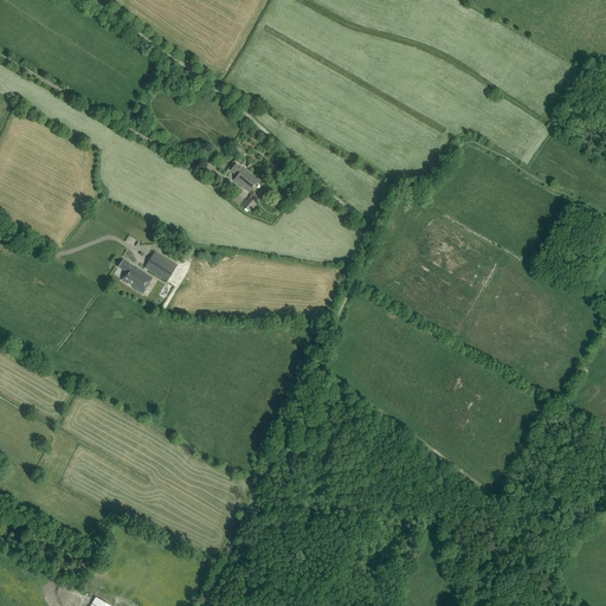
[(250,193),(259,181),(244,168),(240,167),(236,163),(231,171),(237,176),(233,180),(250,193)]
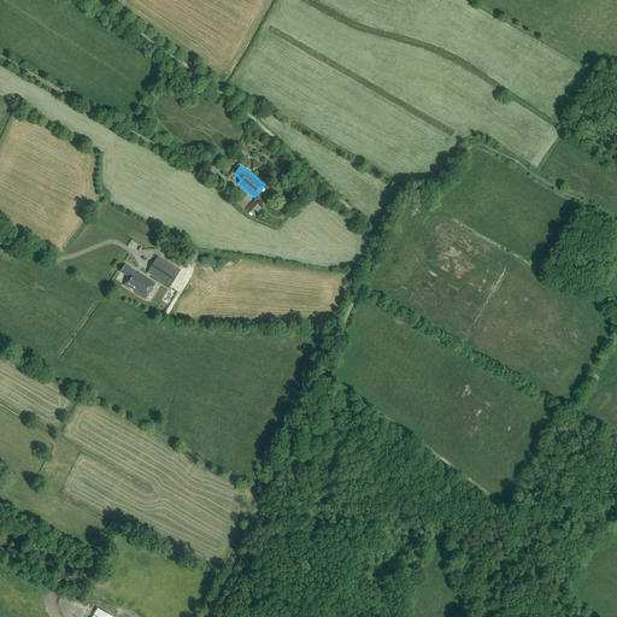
[(244,198),(239,204),(246,209),(250,204),(244,198)]
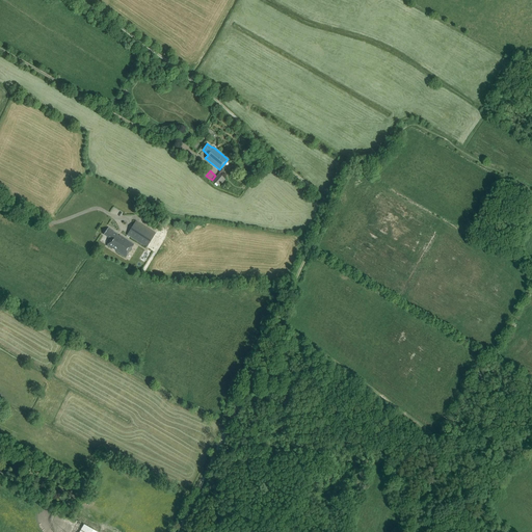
[(219,186),(225,180),(219,175),(217,177),(216,176),(212,180),(219,186)]
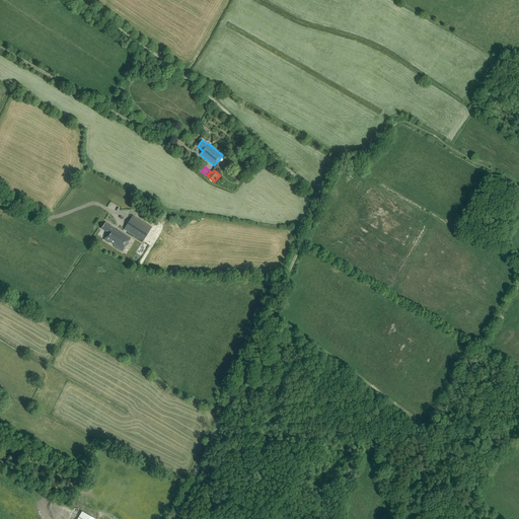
[(143,241),(151,228),(132,216),(126,226),(124,229),(127,232),(143,241)]
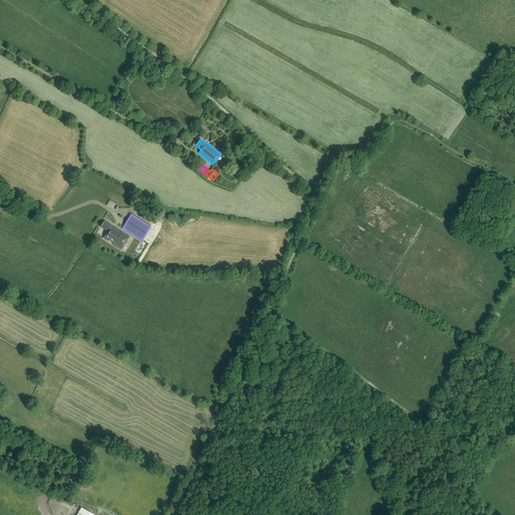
[(100,227),(108,232),(104,238),(109,241),(109,240),(113,243),(113,244),(121,249),(129,236),(116,228),(115,229),(113,227),(114,226),(110,224),(111,224),(105,220),(100,227)]
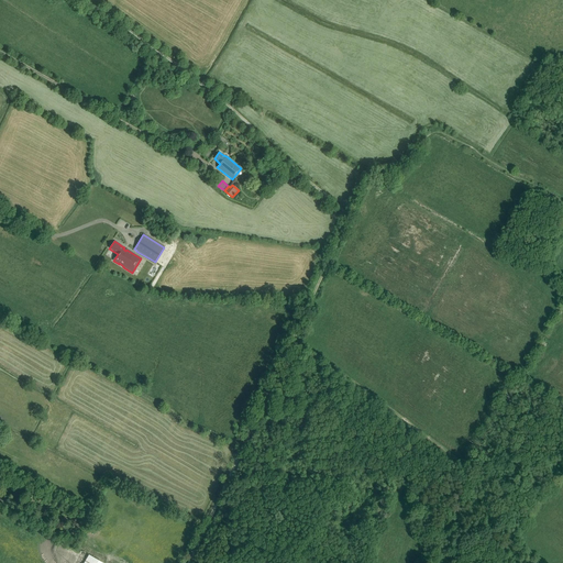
[(85,562),(107,562),(108,562),(90,553),(85,562)]
